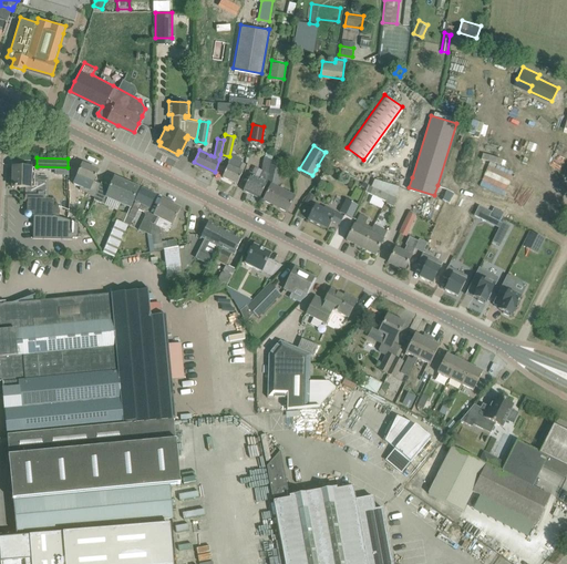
[(282,160),(278,159),(272,157),(269,172),(267,180),(264,187),(267,190),(264,198),(287,209),(295,195),(276,185),(282,160)]
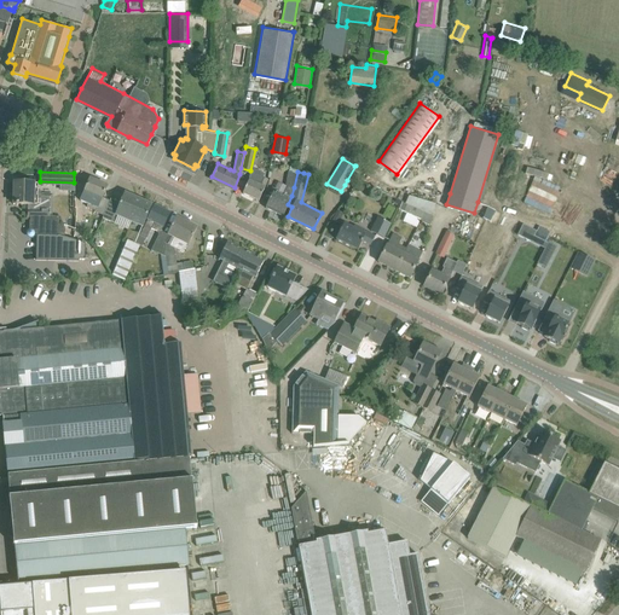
[(259,198),(264,187),(265,185),(264,185),(267,177),(261,174),(258,181),(248,178),(243,191),(259,198)]
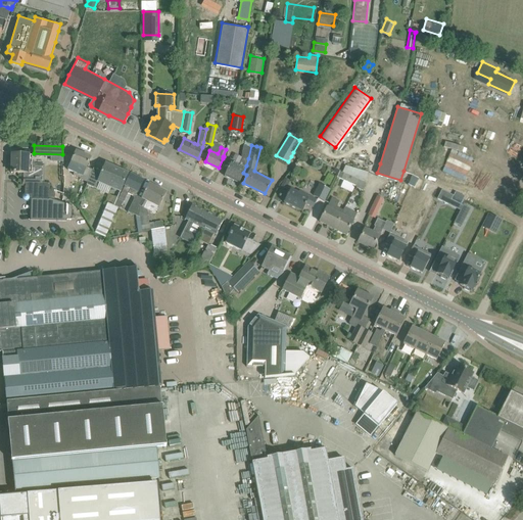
[(92,168),(86,164),(90,155),(76,148),(70,159),(72,160),(69,166),(62,167),(63,181),(62,185),(63,185),(62,198),(65,198),(66,185),(68,185),(68,181),(72,181),(70,172),(76,174),(77,172),(81,174),(80,177),(87,180),(92,168)]
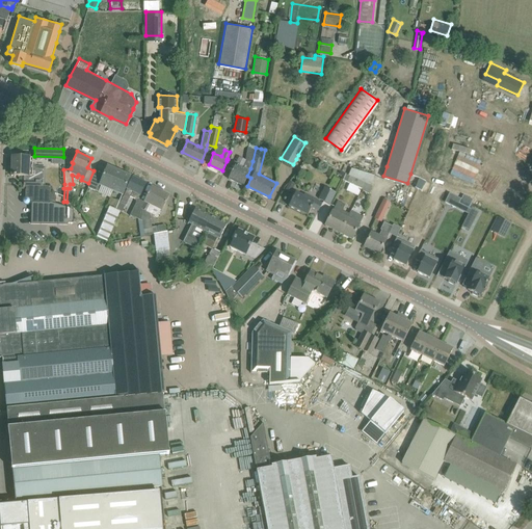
[(250,168),(253,161),(239,154),(233,167),(228,177),(243,184),(247,176),(250,168)]
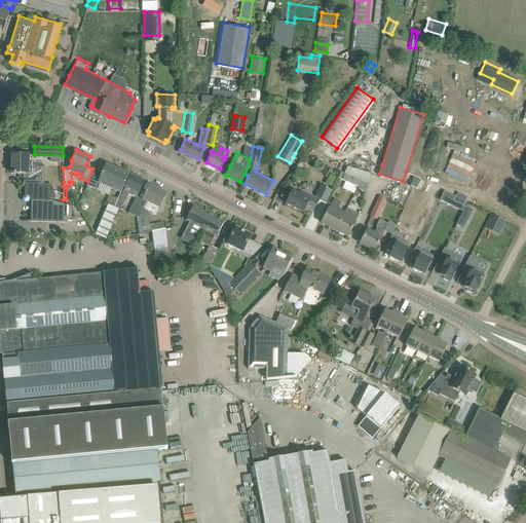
[(302,154),(302,158),(304,160),(307,161),(310,158),(310,155),(308,152),(305,152),(302,154)]
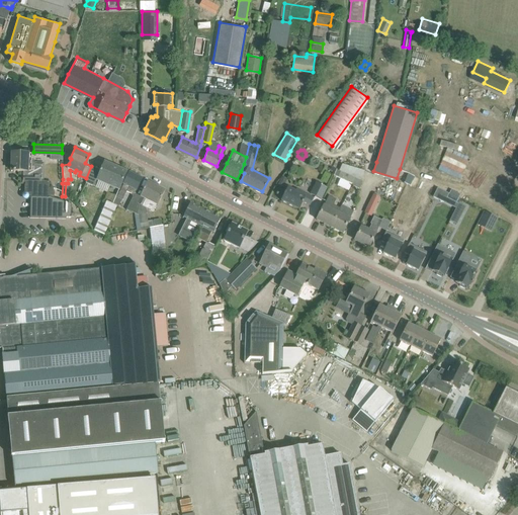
[(34,157),(31,157),(31,151),(11,151),(11,168),(13,169),(15,169),(21,169),(20,181),(25,181),(25,182),(24,182),(24,191),(28,195),(31,194),(31,215),(66,215),(66,212),(72,212),(72,201),(65,198),(65,196),(62,196),(62,198),(53,195),(55,190),(53,185),(50,185),(50,178),(44,178),(45,160),(34,159),(34,157)]
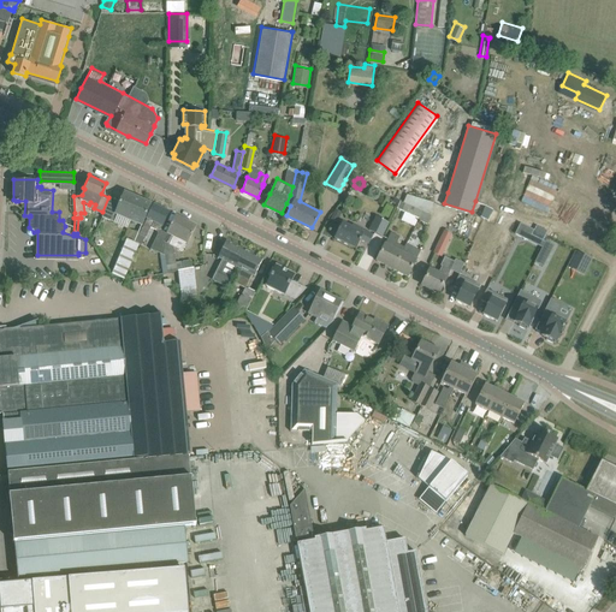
[(102,212),(101,214),(112,219),(114,212),(141,224),(146,212),(150,201),(124,190),(119,201),(118,205),(116,203),(117,198),(110,195),(110,197),(108,197),(102,212)]
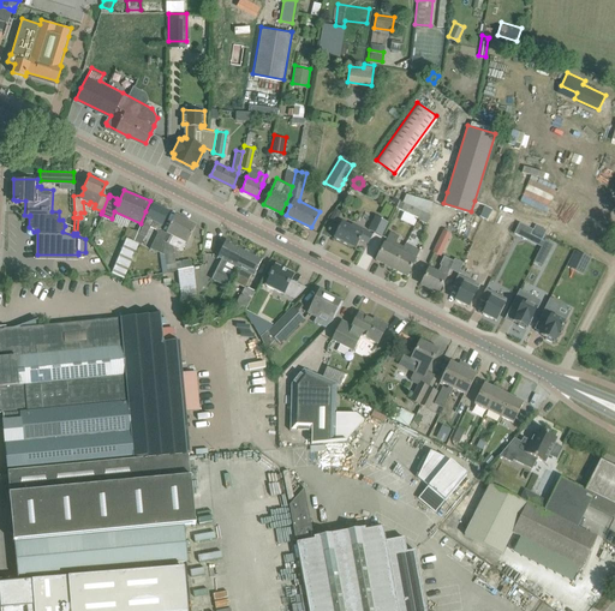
[(418,215),(422,208),(415,205),(417,199),(410,197),(407,202),(402,199),(399,207),(418,215)]
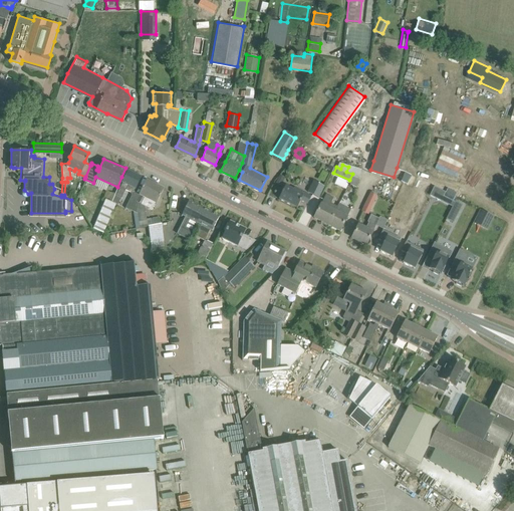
[(123,178),(116,191),(122,194),(125,188),(131,190),(132,193),(125,206),(132,209),(133,210),(136,226),(140,225),(140,224),(136,199),(139,194),(133,191),(132,190),(134,189),(135,186),(136,186),(137,185),(141,176),(127,169),(123,178)]
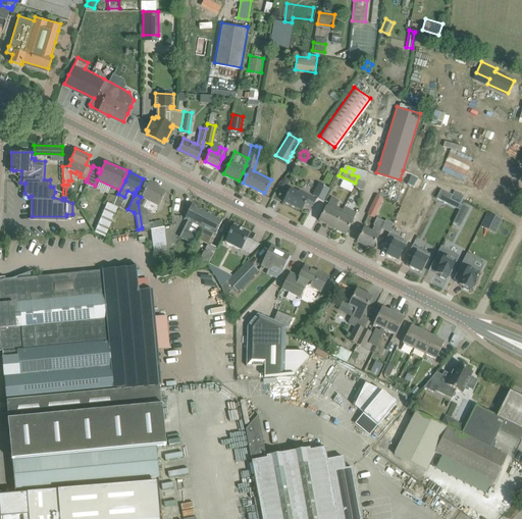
[(284,186),(290,177),(284,175),(280,183),(284,186)]
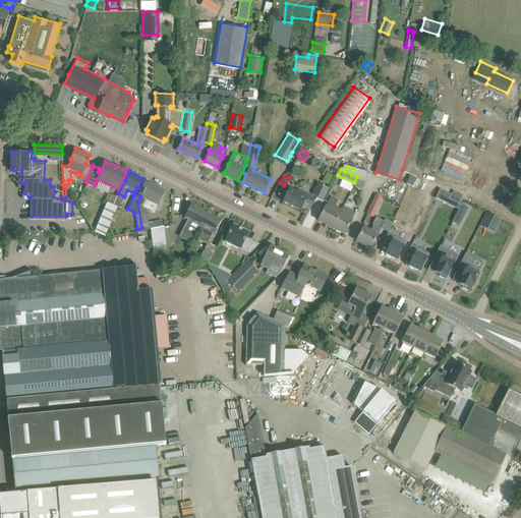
[(354,182),(353,184),(361,187),(364,180),(357,176),(354,182)]
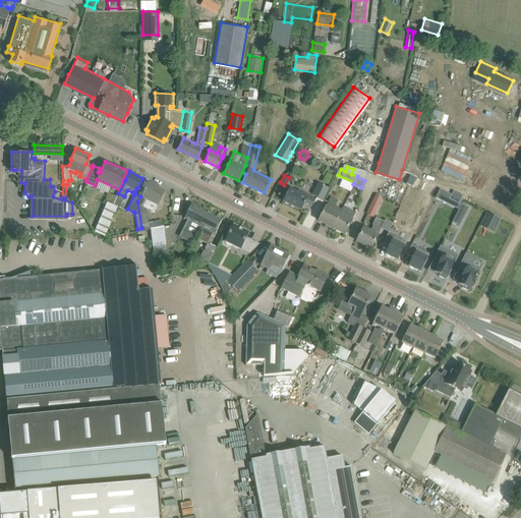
[(140,196),(137,202),(141,227),(141,228),(151,227),(154,226),(153,219),(149,220),(147,206),(151,209),(155,211),(159,204),(161,198),(166,189),(148,180),(143,189),(140,194),(141,195),(140,196)]
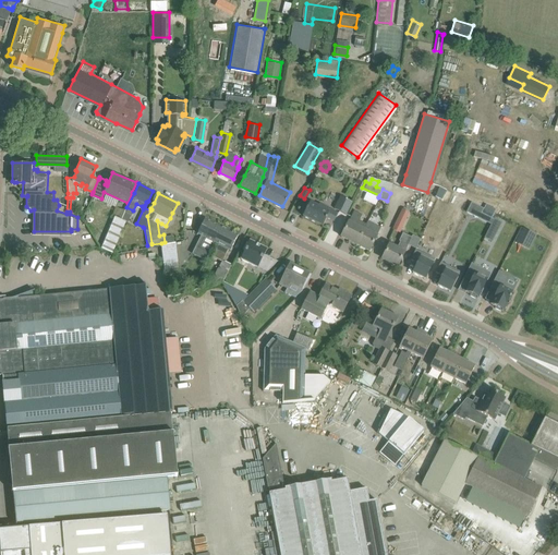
[(346,212),(352,200),(340,193),(334,205),(346,212)]
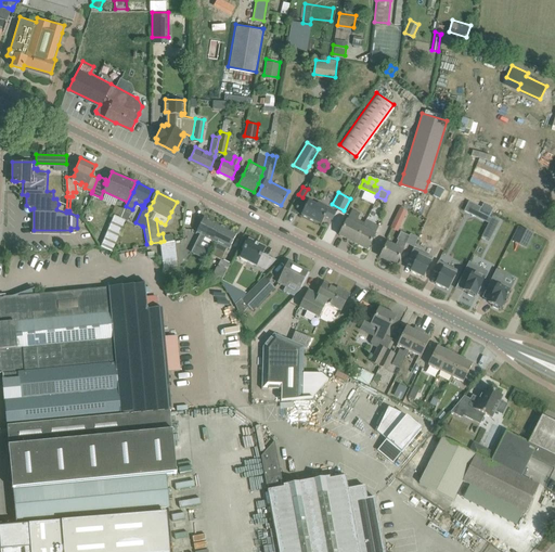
[(332,218),(336,209),(317,200),(315,203),(308,199),(301,213),(321,222),(325,214),(332,218)]
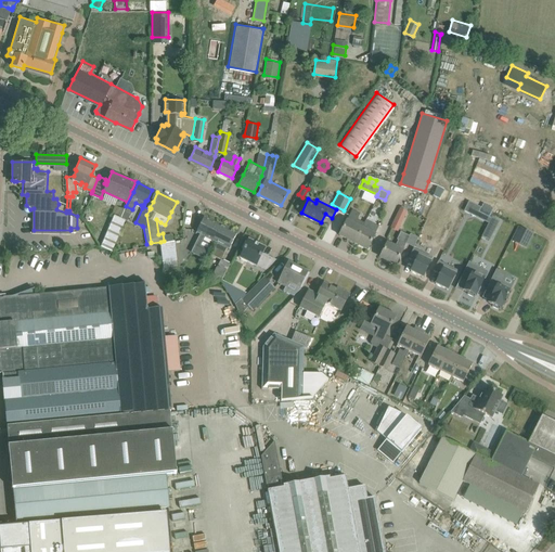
[(482,201),(478,209),(489,215),(493,206),(482,201)]
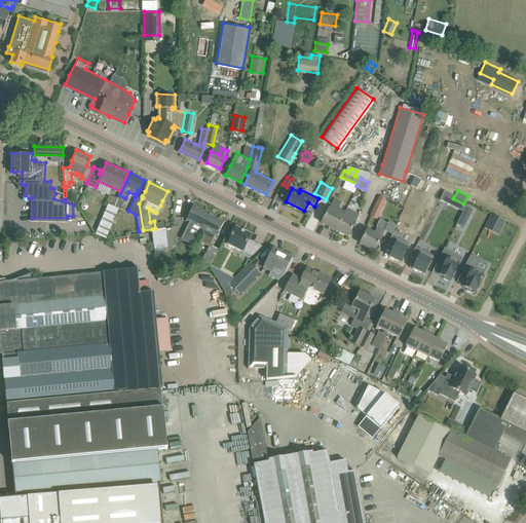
[(379,194),(374,203),(381,207),(386,197),(379,194)]
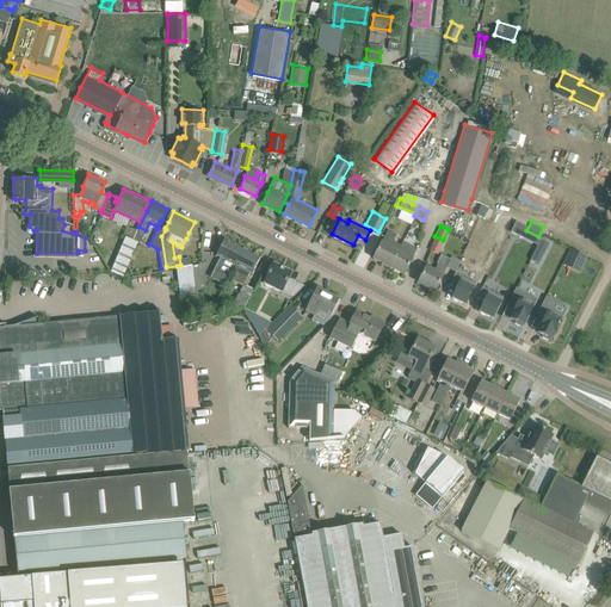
[(390,264),(397,248),(389,245),(395,233),(387,228),(374,255),(390,264)]
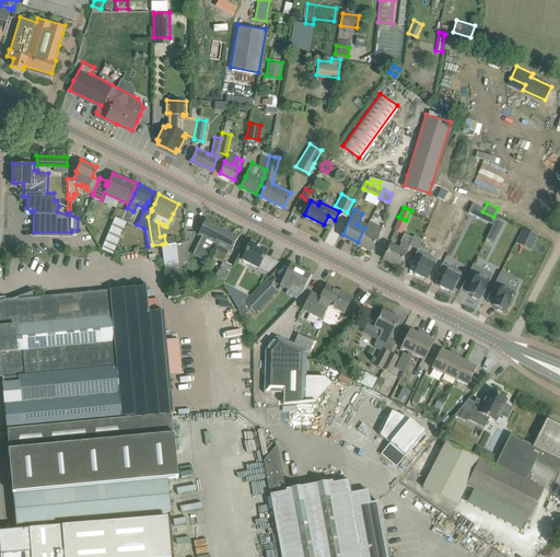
[(126,220),(121,218),(115,215),(102,246),(113,251),(126,220)]
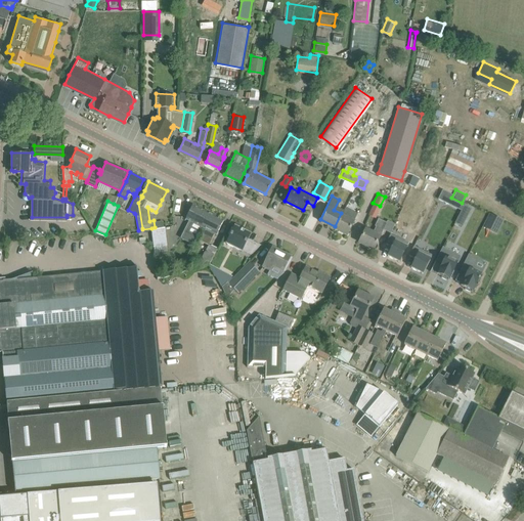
[(201,224),(208,211),(192,203),(185,217),(192,220),(187,230),(195,234),(201,224)]
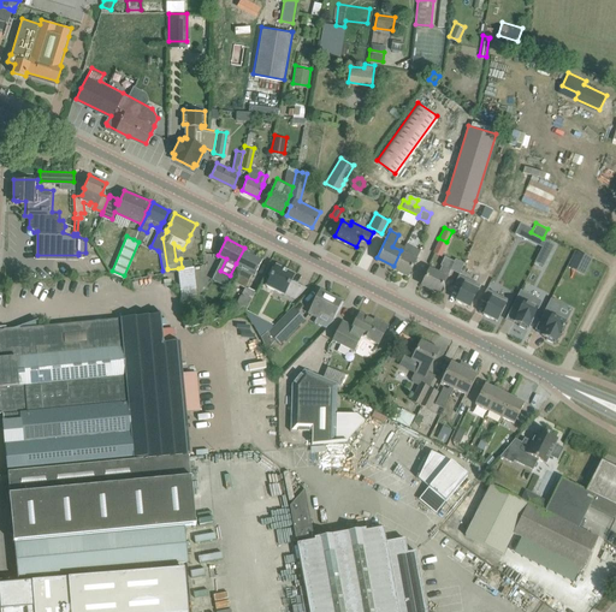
[(420,248),(409,243),(406,242),(401,250),(394,266),(408,274),(415,257),(420,248)]
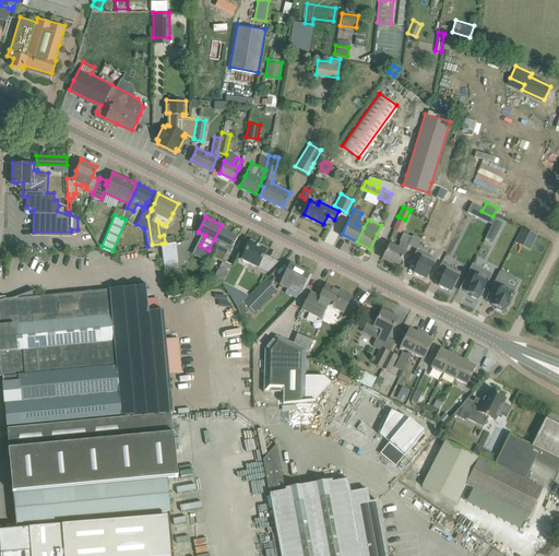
[(492,220),(489,228),(496,232),(500,224),(492,220)]
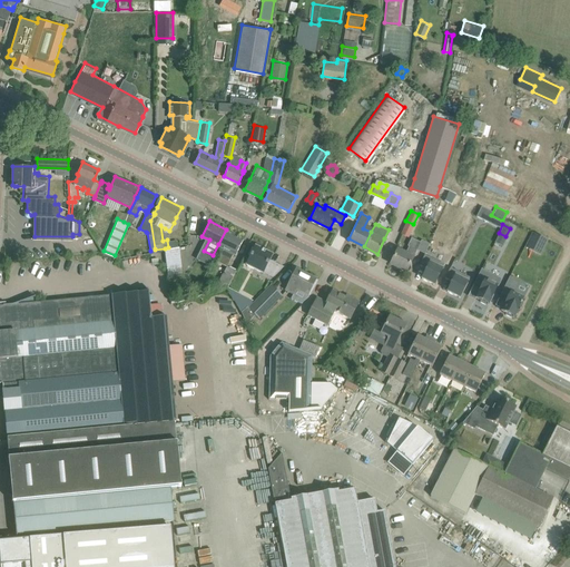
[(226,265),(227,264),(233,252),(236,253),(243,237),(226,230),(218,244),(223,246),(216,260),(226,265)]
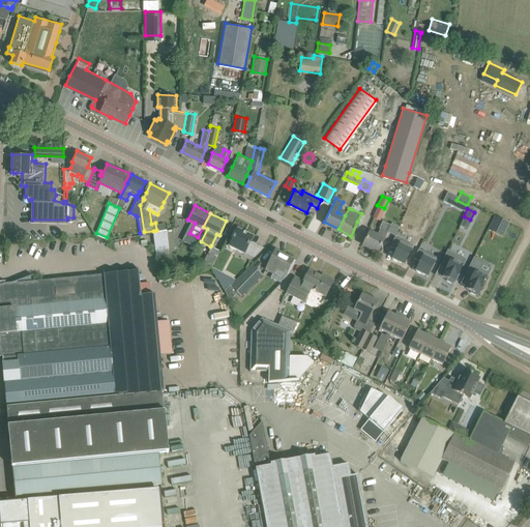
[(500,244),(509,249),(521,225),(496,213),(488,230),(503,237),(500,244)]
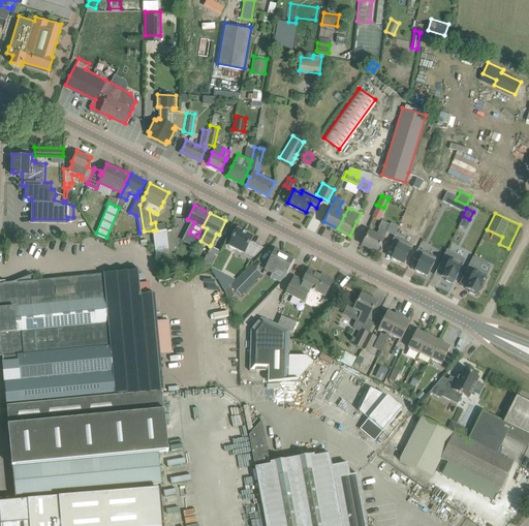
[(390,223),(386,221),(381,219),(378,225),(379,226),(376,234),(369,229),(363,243),(377,250),(383,237),(382,237),(386,229),(390,223)]
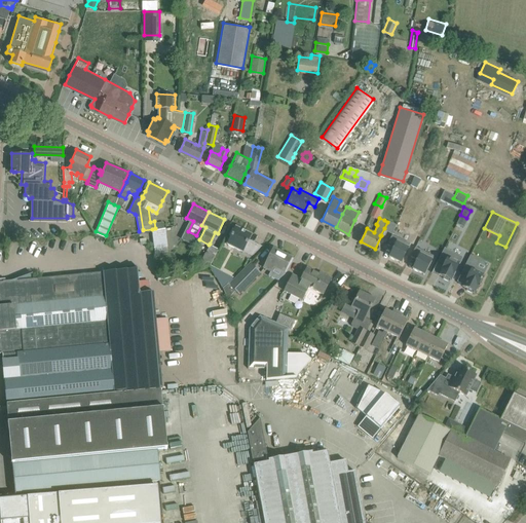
[(241,228),(236,226),(235,225),(234,227),(232,226),(229,232),(231,233),(227,241),(242,250),(243,248),(253,253),(260,246),(248,238),(251,232),(245,229),(241,227),(241,228)]
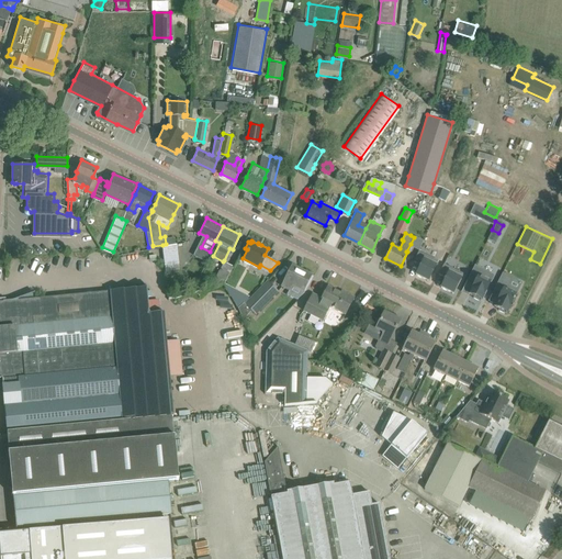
[(166,244),(163,245),(165,263),(179,260),(176,242),(166,244)]
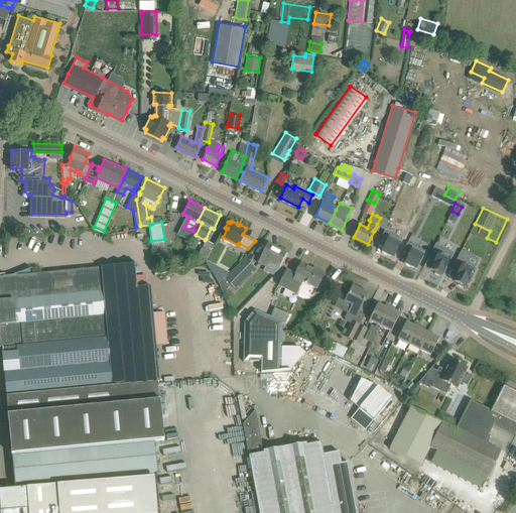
[(384,228),(380,238),(386,241),(381,250),(392,255),(402,237),(384,228)]
